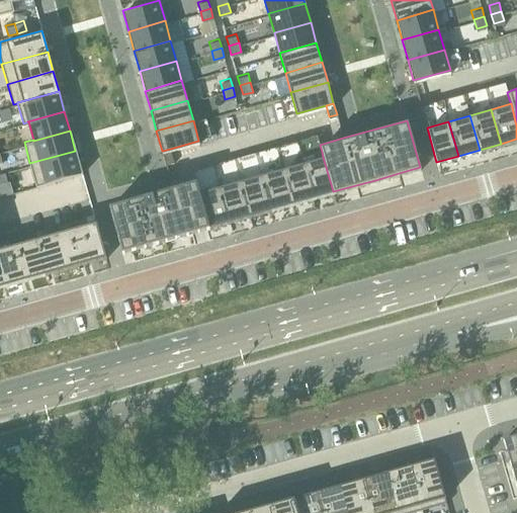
[(170,149),(162,151),(165,163),(173,160),(170,149)]
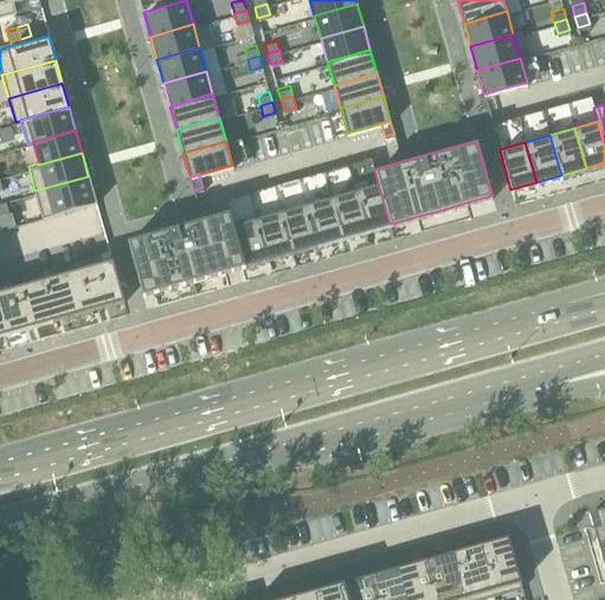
[(88,176),(34,191),(42,215),(95,200),(88,176)]
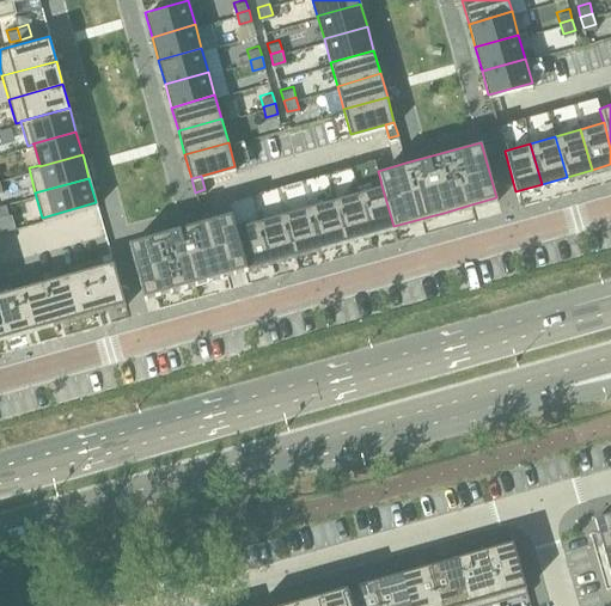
[(358,191),(368,233),(393,226),(382,185),(358,191)]
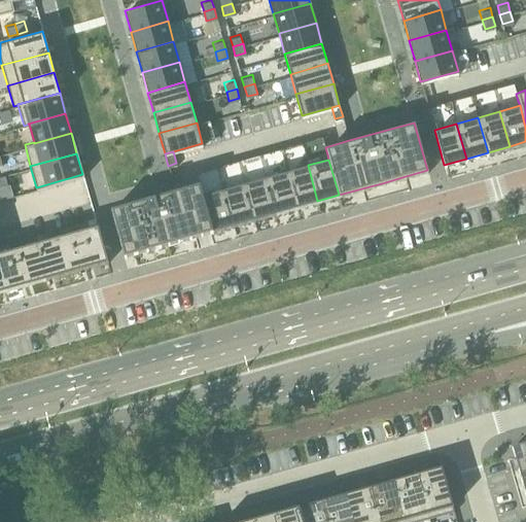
[(286,171),(296,207),(317,201),(308,165),(286,171)]
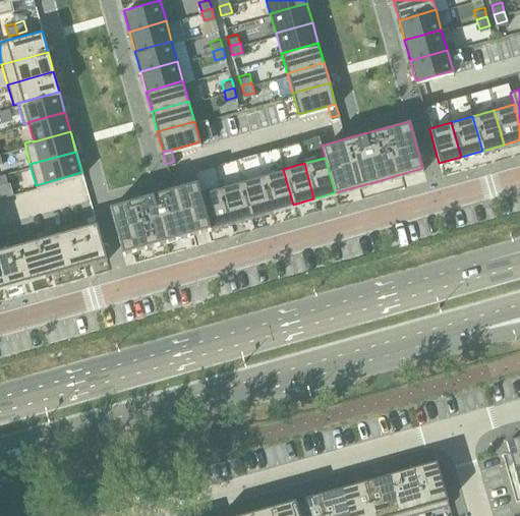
[(283,169),(263,175),(273,211),(293,205),(283,169)]
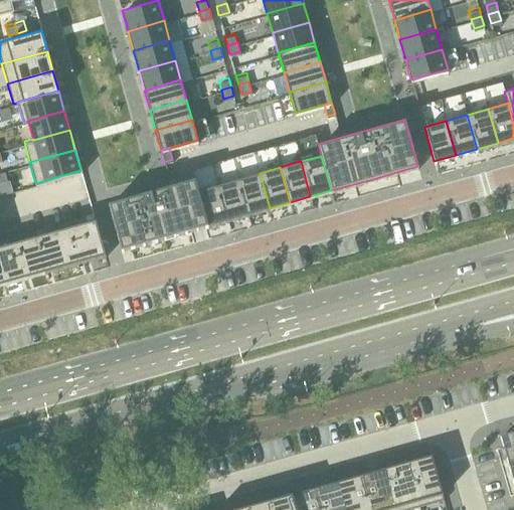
[(248,213),(270,208),(260,173),(238,179),(248,213)]
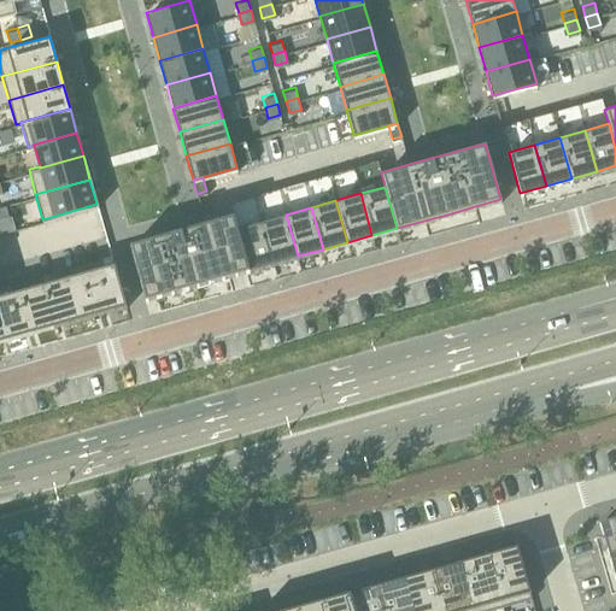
[(245,271),(248,270),(238,228),(235,223),(233,215),(229,216),(221,217),(213,219),(205,222),(129,244),(142,288),(145,297),(145,299),(147,298),(156,295),(162,294),(170,292),(229,275),(236,274),(245,271)]
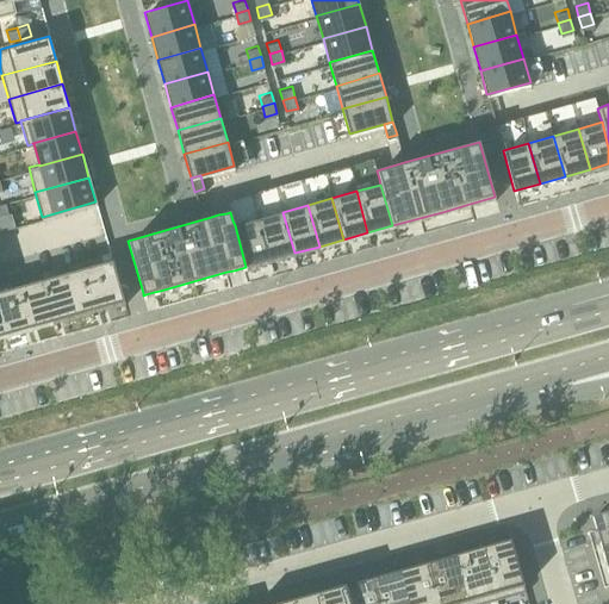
[(283,212),(259,218),(271,260),(294,253),(283,212)]
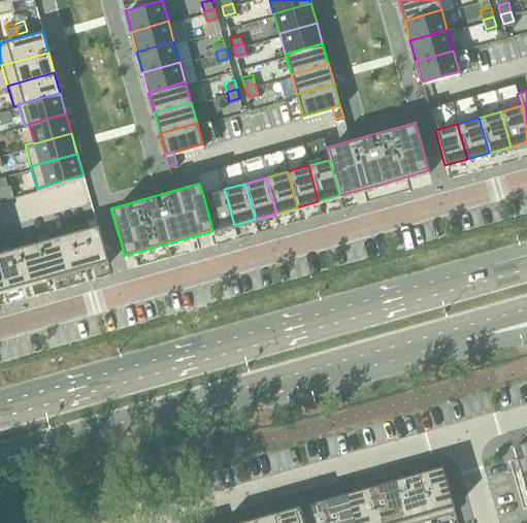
[(224,189),(203,195),(212,231),(234,225),(224,189)]
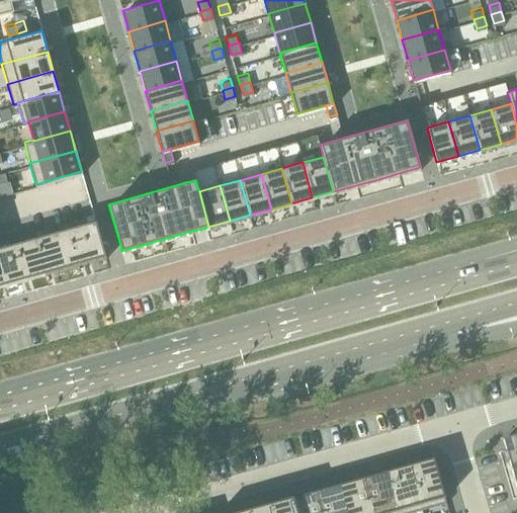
[(95,221),(74,227),(84,262),(105,256),(95,221)]
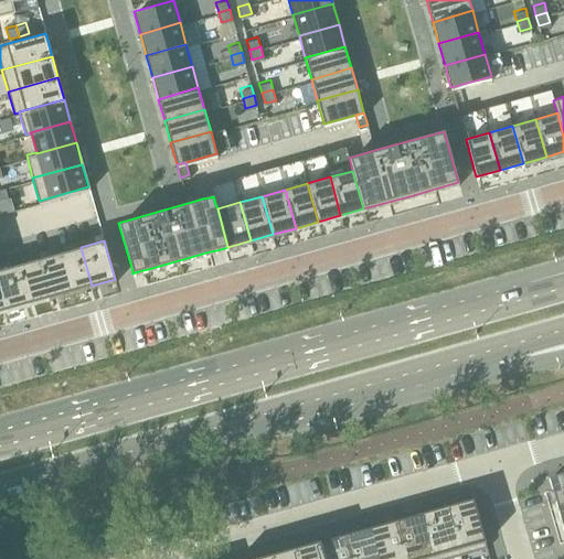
[(81,247),(60,253),(71,292),(92,286),(81,247)]
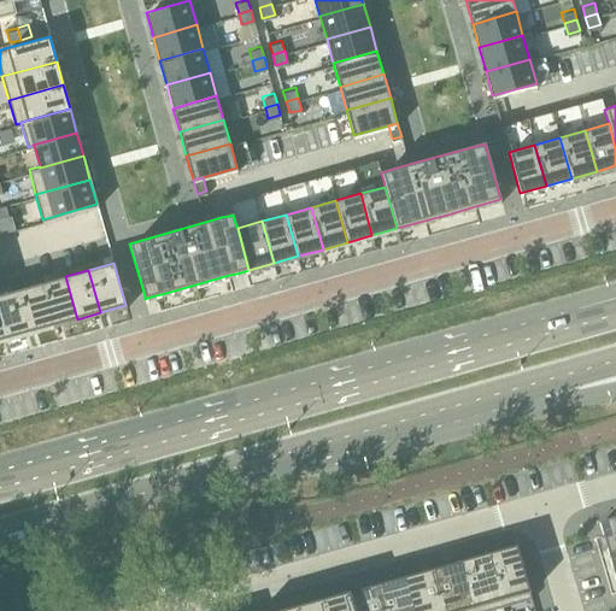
[(65,276),(41,283),(53,325),(77,319),(65,276)]
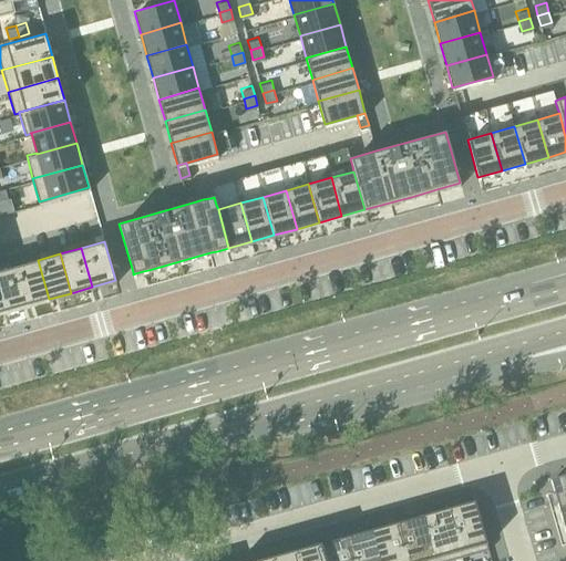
[(38,260),(16,267),(27,305),(49,299),(38,260)]
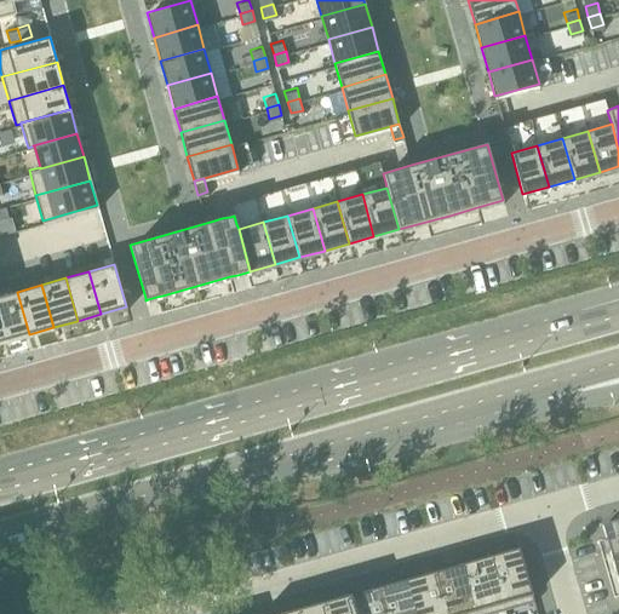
[(17,292),(0,296),(0,320),(6,340),(29,334),(17,292)]
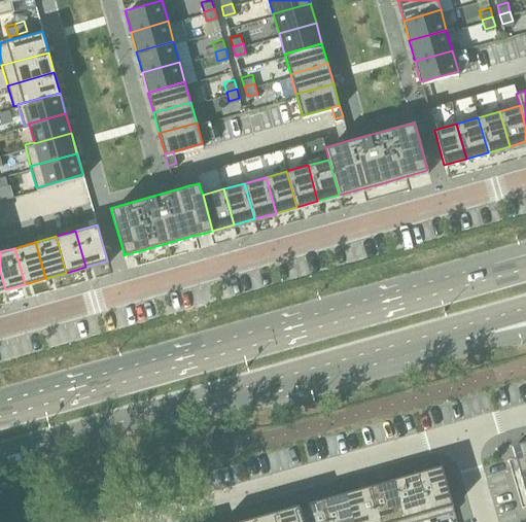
[(513,444),(511,445),(512,447),(514,454),(525,497),(525,440),(522,442),(513,444)]
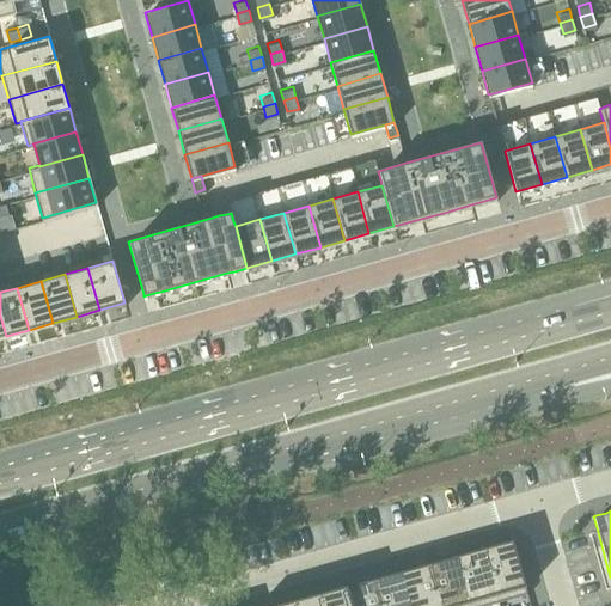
[(512,540),(484,548),(499,599),(526,591),(512,540)]
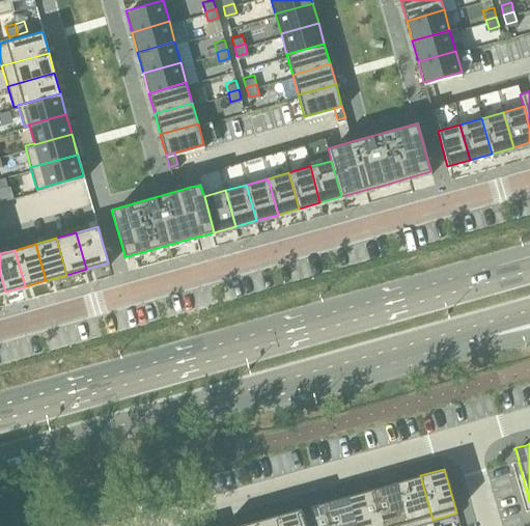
[(420,475),(395,481),(408,525),(433,520),(420,475)]
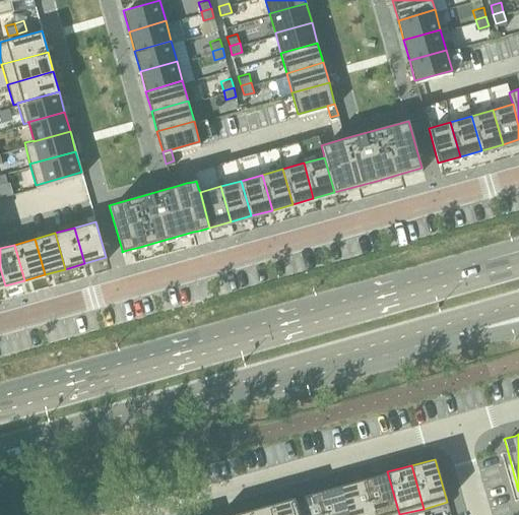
[(399,514),(387,471),(364,478),(374,514),(399,514)]
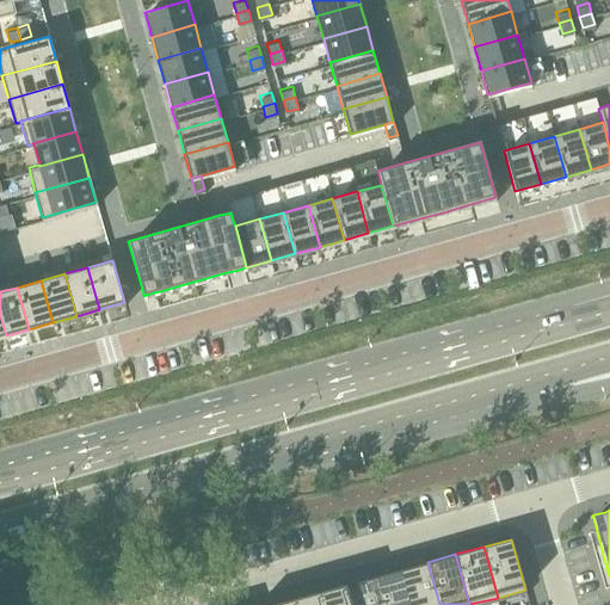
[(439,604),(427,562),(400,569),(410,604),(439,604)]
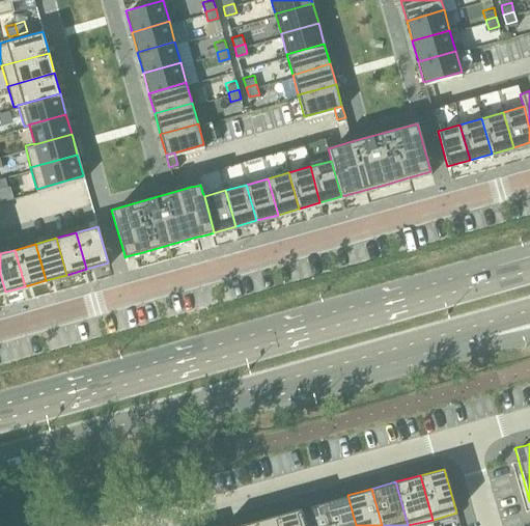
[(356,525),(347,495),(324,502),(330,525),(356,525)]
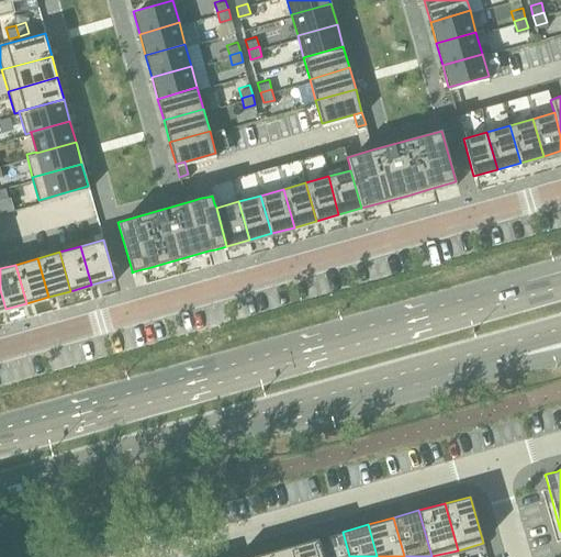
[(349,556),(343,532),(317,538),(322,556),(349,556)]
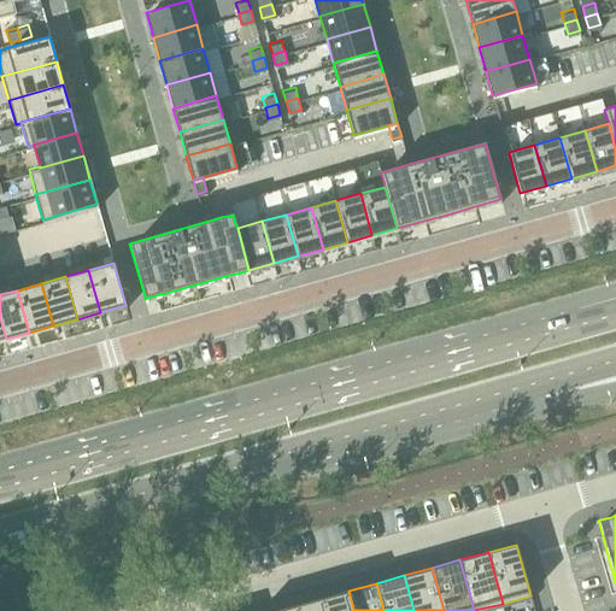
[(353,610),(348,591),(323,598),(327,610),(353,610)]
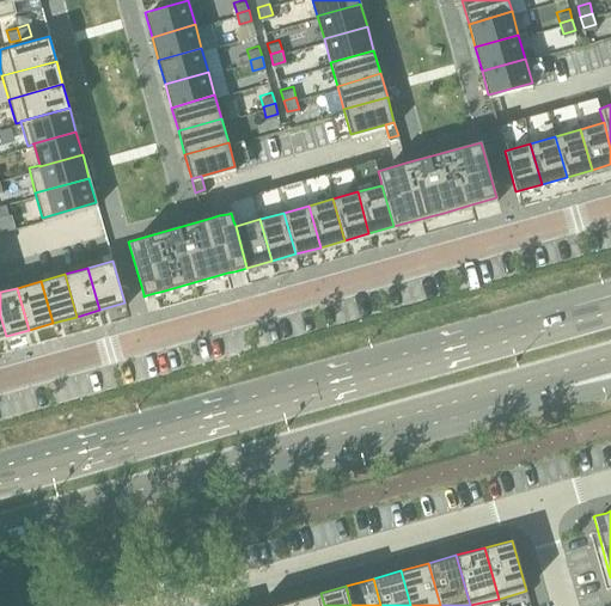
[(324,605),(321,593),(297,600),(297,605),(324,605)]
